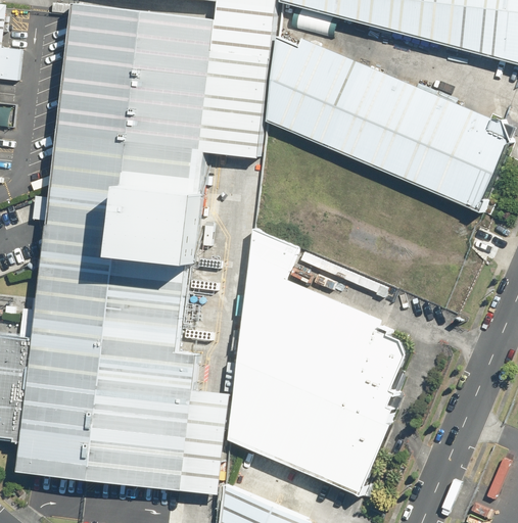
[(0,439),(19,441),(16,471),(216,492),(226,396),(188,392),(192,355),(173,353),(188,210),(206,212),(209,185),(190,183),(194,147),(250,152),(261,51),(219,47),(222,13),(92,0),(63,0),(31,335),(0,332),(0,439)]
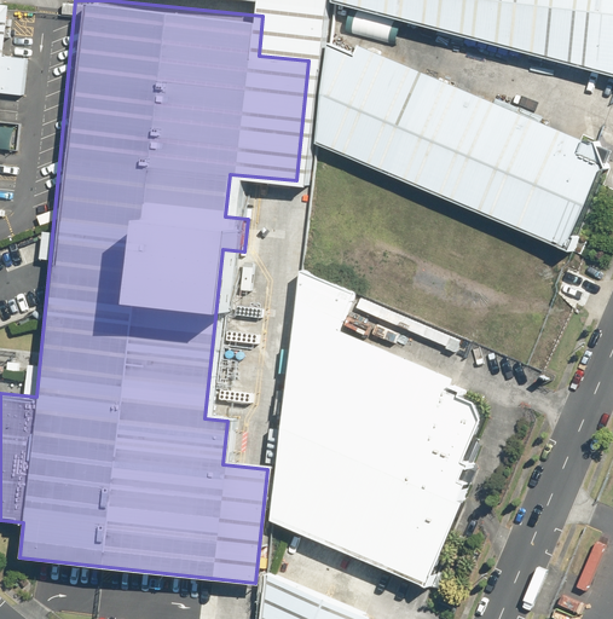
[(612,0),(329,0),(329,3),(612,76),(612,0)]
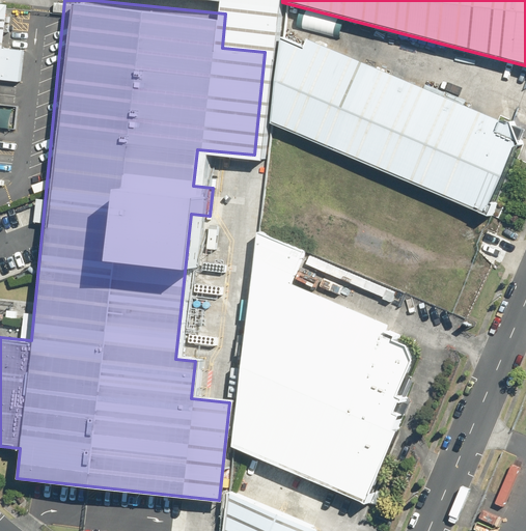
[(489,203),(514,146),(519,144),(517,140),(522,130),(511,126),(508,121),(504,123),(305,37),(301,47),(279,36),(268,123),(487,216),(492,204),(489,203)]
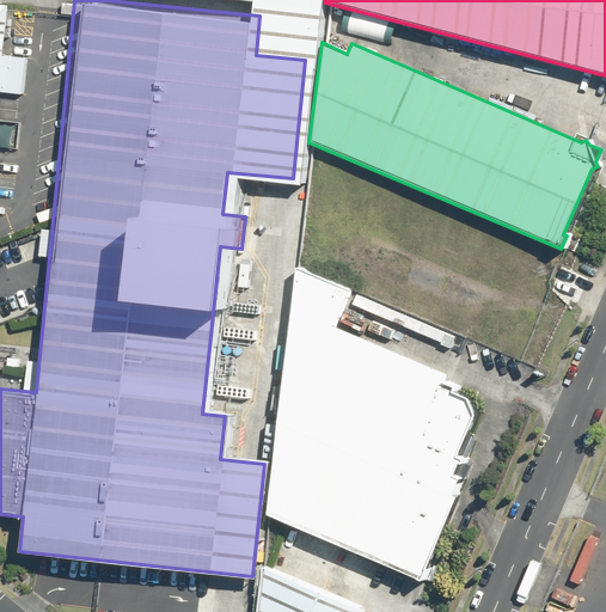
[(347,288),(294,267),(265,514),(420,580),(454,499),(451,496),(458,479),(452,477),(458,463),(460,464),(463,459),(455,457),(475,414),(467,397),(452,391),(454,385),(442,380),(445,373),(331,326),(347,288)]
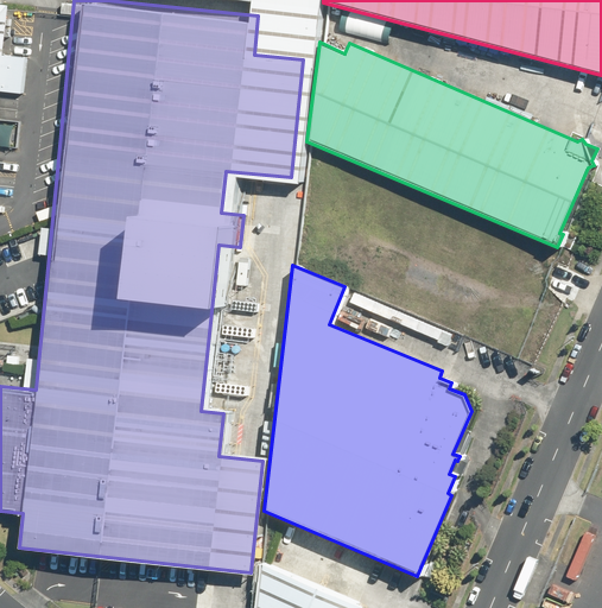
[(359,607),(361,606),(258,563),(252,607),(359,607)]
